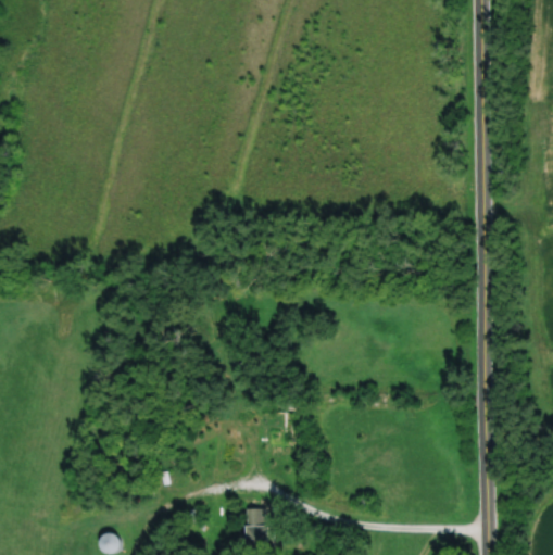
[(261,509),(244,509),(244,547),(265,547),(265,525),(261,525),(261,509)]
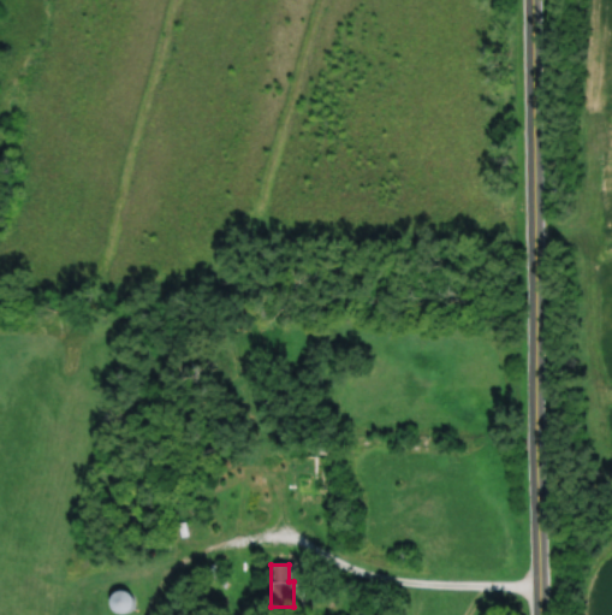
[(126,614),(134,596),(117,589),(110,608),(126,614)]
